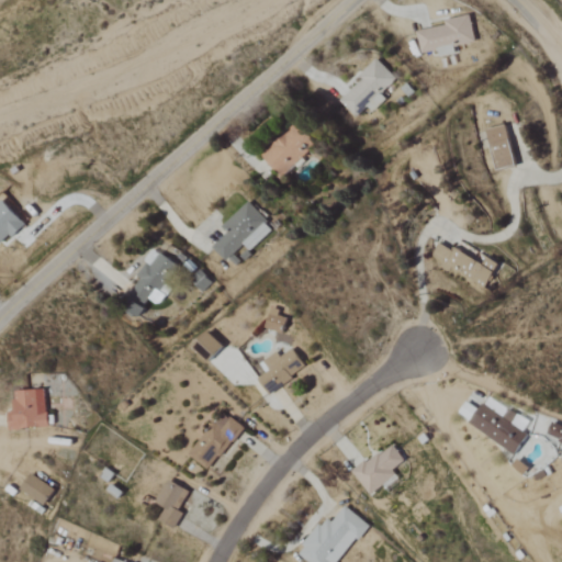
[(417,32),(422,54),(438,52),(440,57),(457,55),(454,47),(476,43),(471,15),(446,20),(447,26),(417,32)]
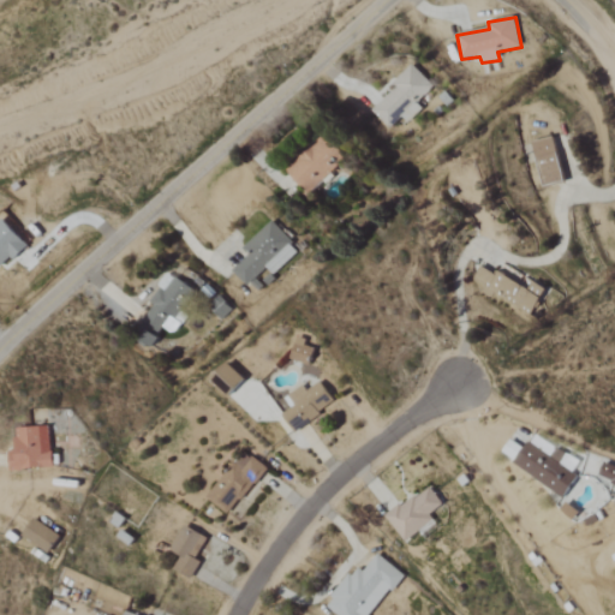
[(434,87),(412,65),(393,84),(396,88),(372,112),(389,129),(400,118),(406,124),(422,109),(417,103),(434,87)]
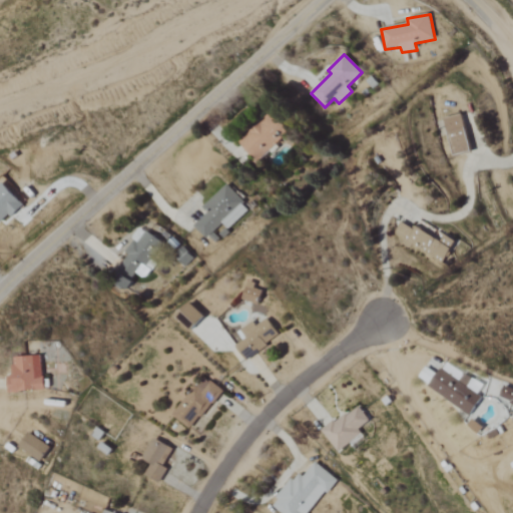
[(290,130),(272,112),(239,144),(258,162),(290,130)]
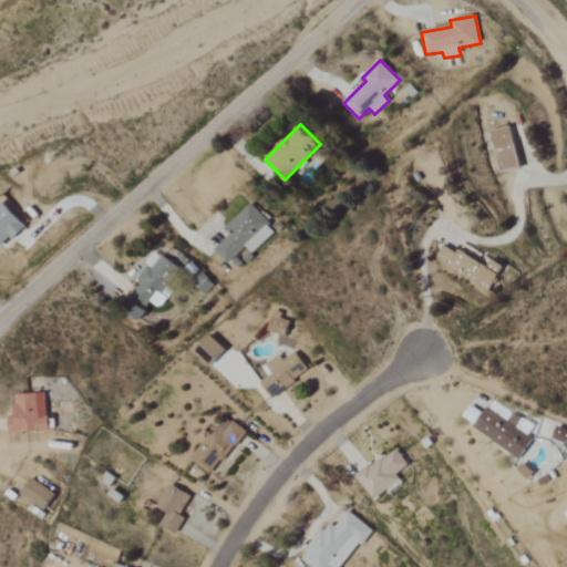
[(493,132),(502,173),(522,169),(513,127),(493,132)]
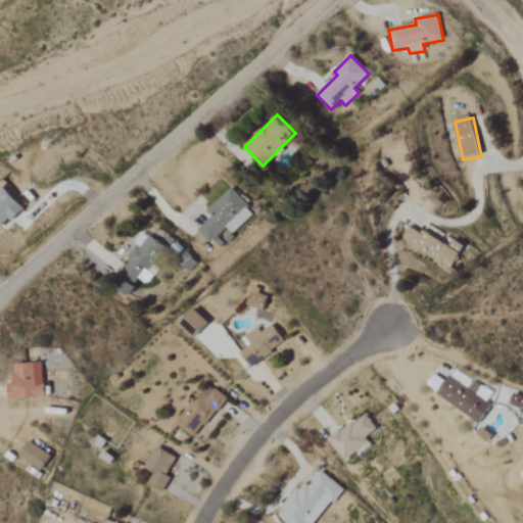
[(25,210),(3,187),(0,190),(0,225),(8,218),(12,222),(25,210)]
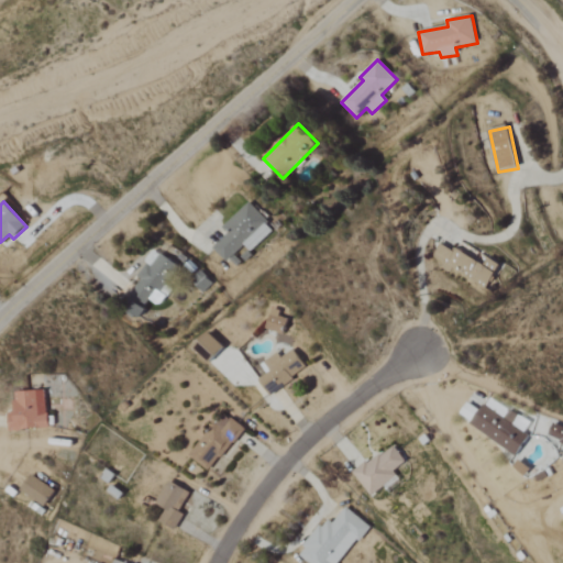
[(249,253),(274,230),(250,203),(222,228),(228,234),(212,249),(225,263),(243,246),(249,253)]
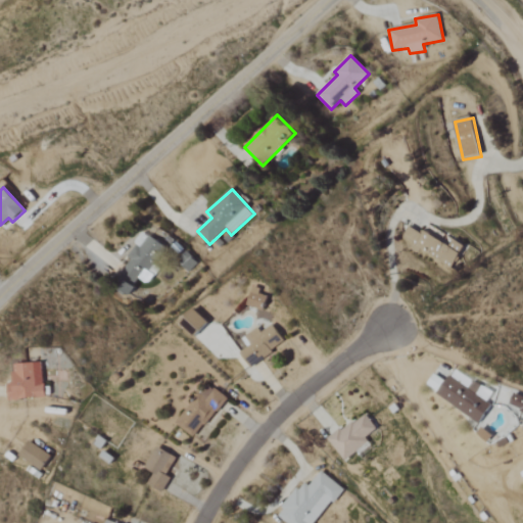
[(448,248),(409,225),(400,240),(450,269),(464,246),(453,240),(448,248)]
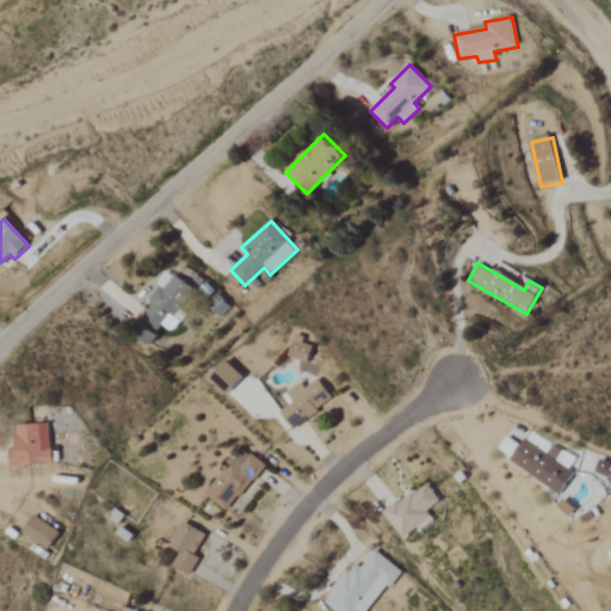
[(154,304),(137,327),(152,338),(161,326),(168,331),(198,294),(171,272),(149,300),(154,304)]
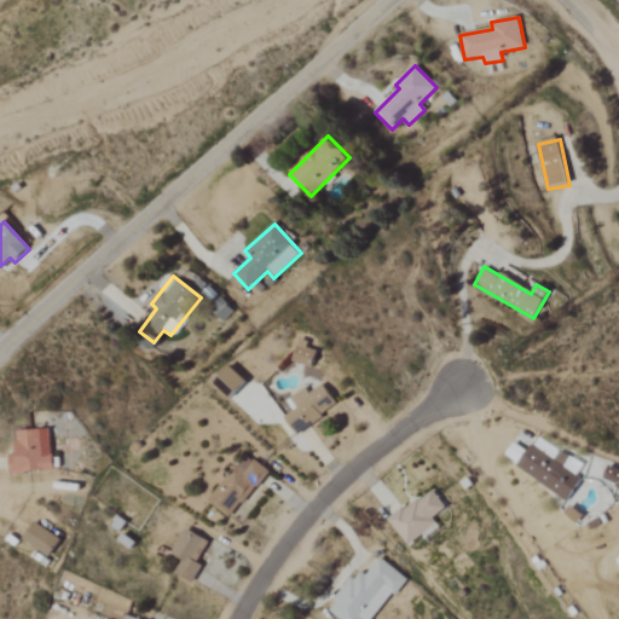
[(294,364),(313,368),(317,352),(307,350),(308,342),(299,340),(294,364)]
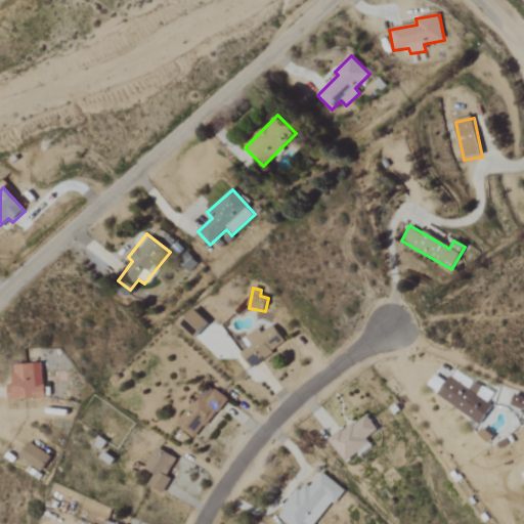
[(211,324),(195,310),(182,325),(197,340),(211,324)]
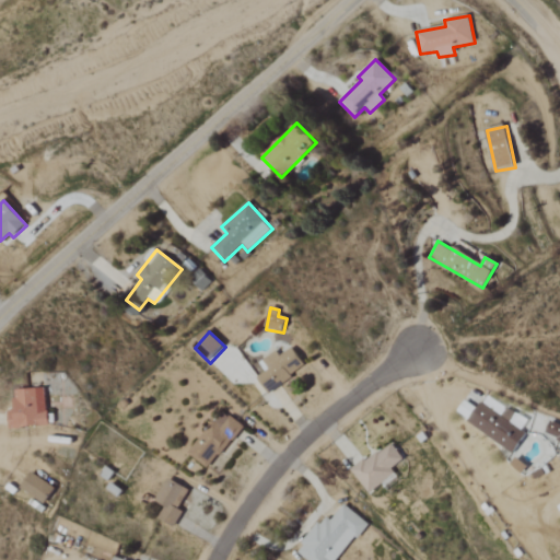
[(278,351),(264,360),(270,371),(259,377),(268,393),(306,370),(293,348),(280,356),(278,351)]
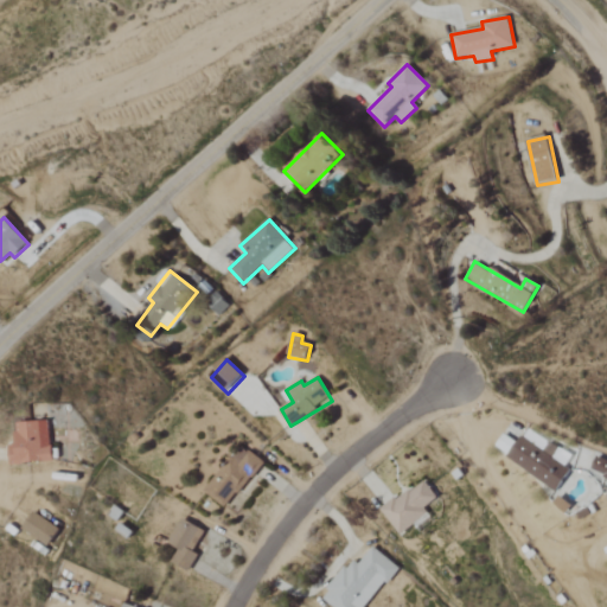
[(50,422),(19,423),(19,434),(16,434),(17,446),(11,446),(11,465),(52,464),(50,422)]
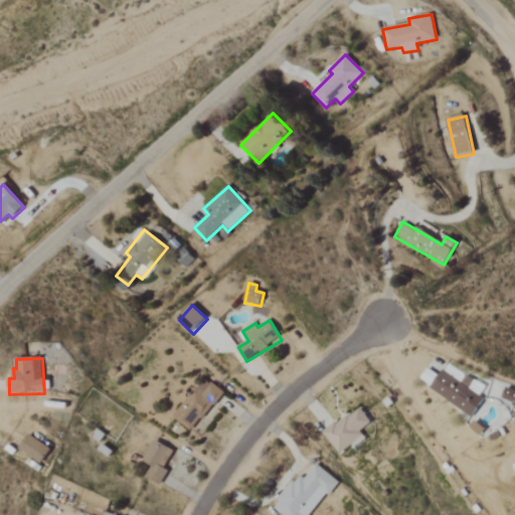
[(432,390),(474,417),(485,399),(480,396),(485,387),(448,364),(432,390)]
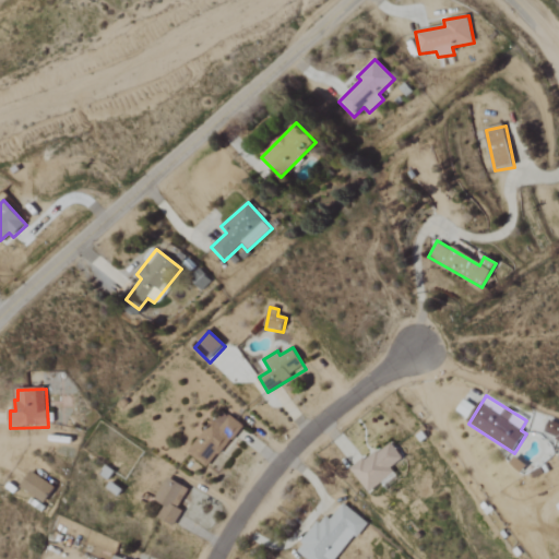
[(241,427),(221,412),(190,455),(211,470),(241,427)]
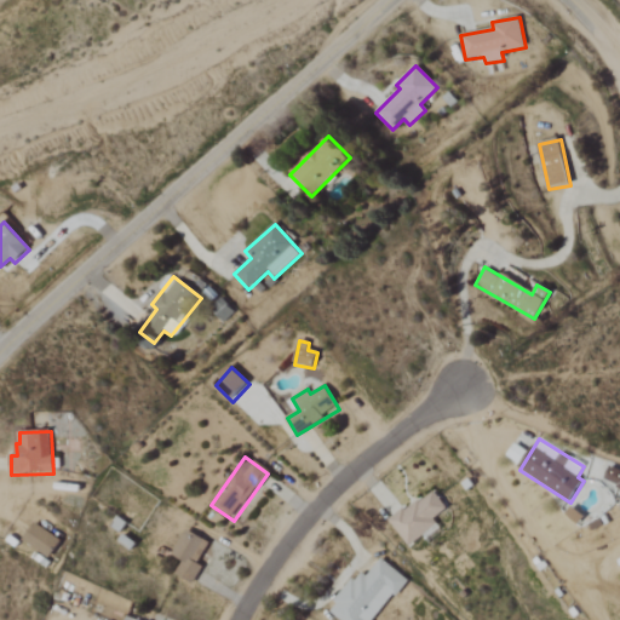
[(606,482),(619,488),(619,470),(610,468),(606,482)]
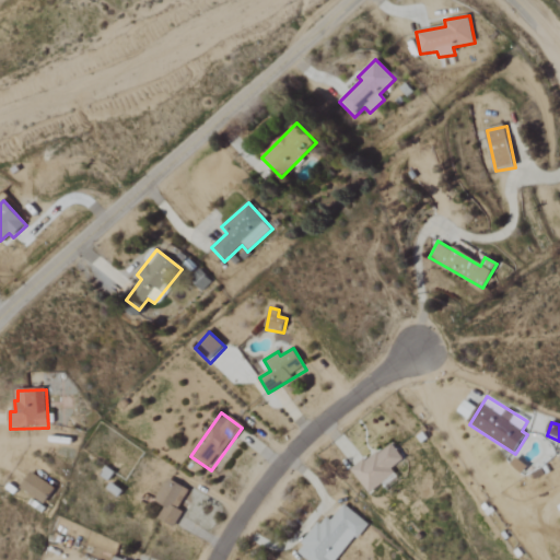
[(354,473),(372,494),(397,474),(394,469),(405,459),(391,442),(354,473)]
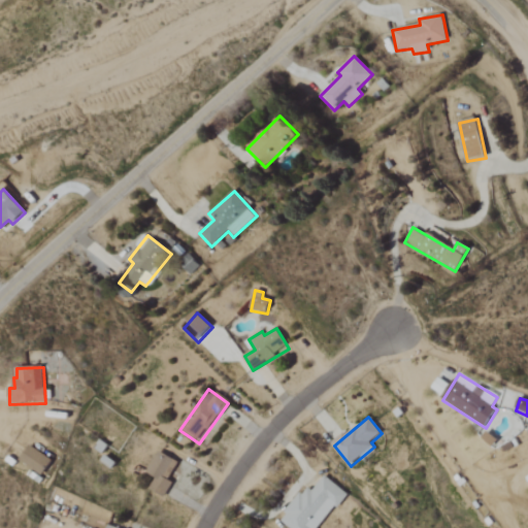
[(44,475),(52,459),(27,447),(19,463),(44,475)]
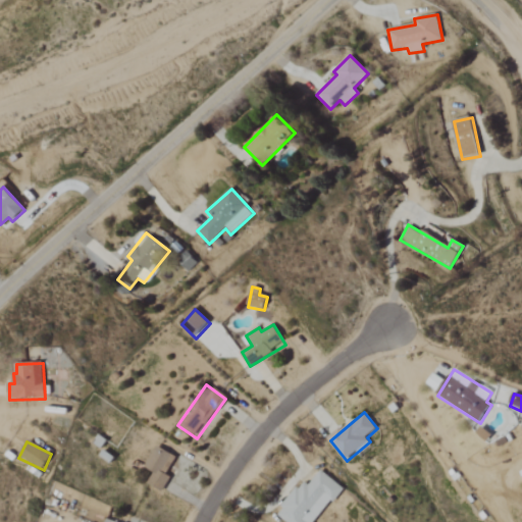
[(149,484),(164,492),(172,477),(167,475),(176,458),(157,447),(146,468),(155,473),(149,484)]
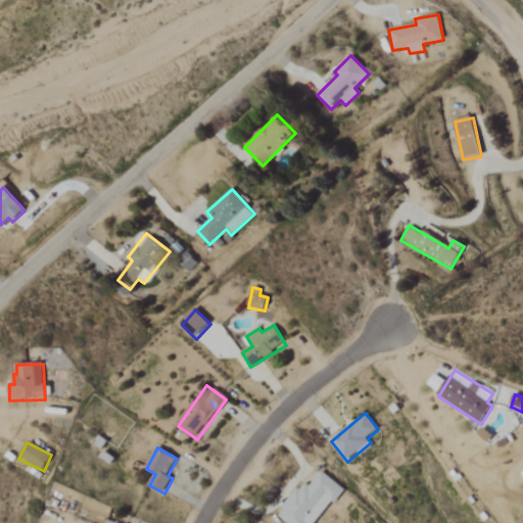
[(318,522),(343,488),(320,472),(308,487),(301,482),(285,506),(286,506),(278,518),(285,522),(318,522)]
